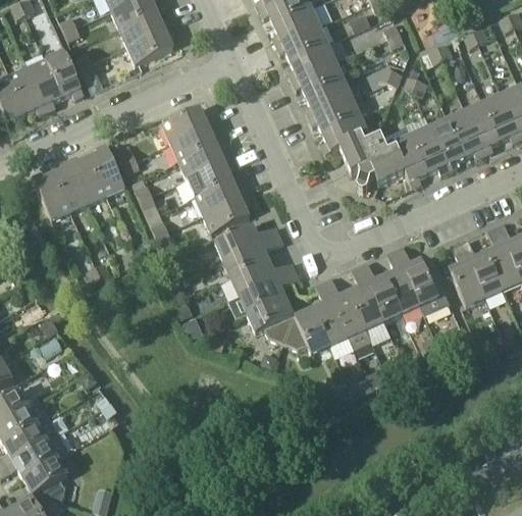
[(27,0),(19,3),(25,15),(35,11),(29,0),(27,0)]
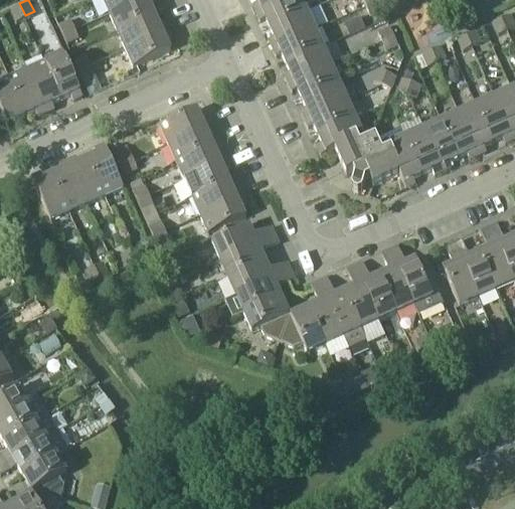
[(105,0),(110,10),(131,0),(105,0)]
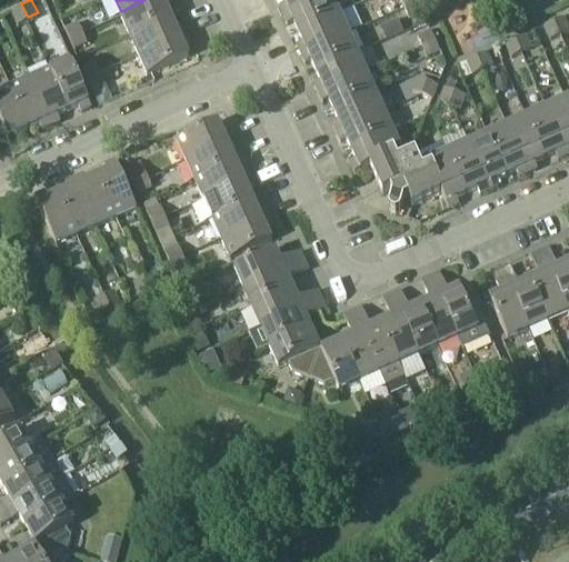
[(129,30),(171,12),(167,1),(169,0),(145,0),(121,11),(129,30)]
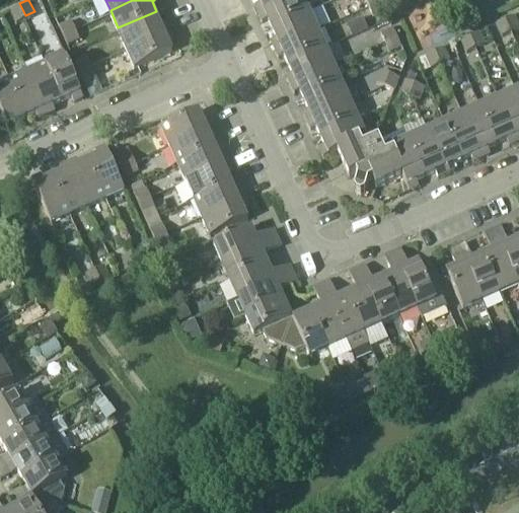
[(257,0),(254,1),(258,9),(279,0),(257,0)]
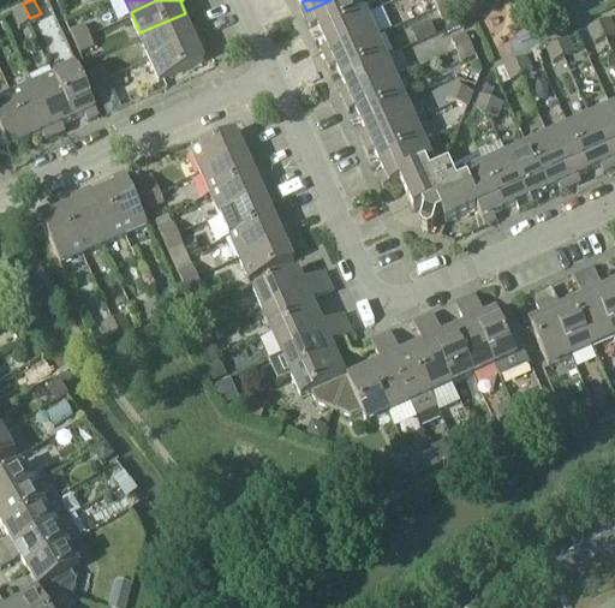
[(317,18),(323,29),(368,10),(363,0),(330,0),(306,11),(311,22),(317,18)]
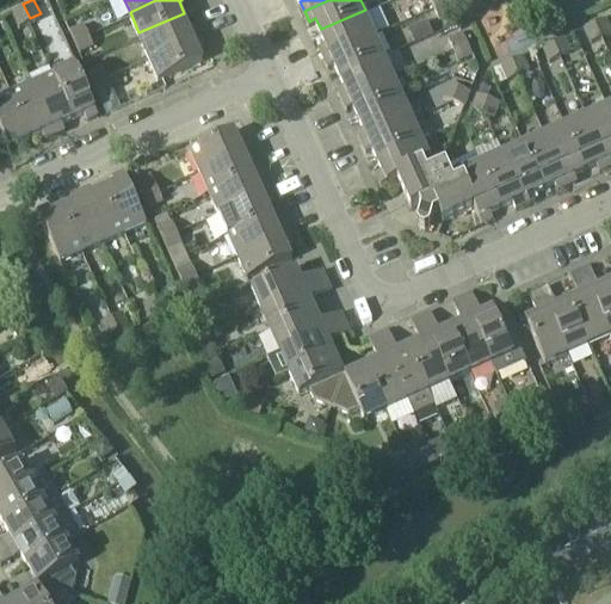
[(454,7),(450,0),(444,0),(436,5),(439,13),(454,7)]
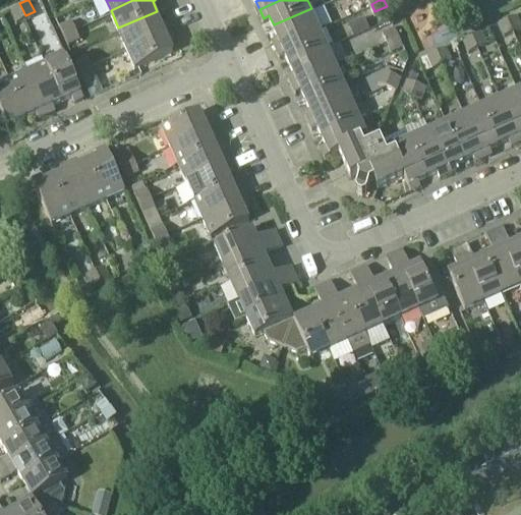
[(19,3),(11,7),(16,19),(25,15),(19,3)]
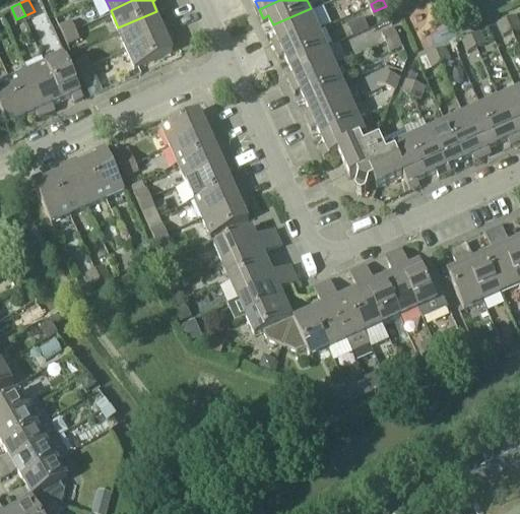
[(319,25),(311,8),(273,24),(277,35),(271,37),(275,46),(319,25)]
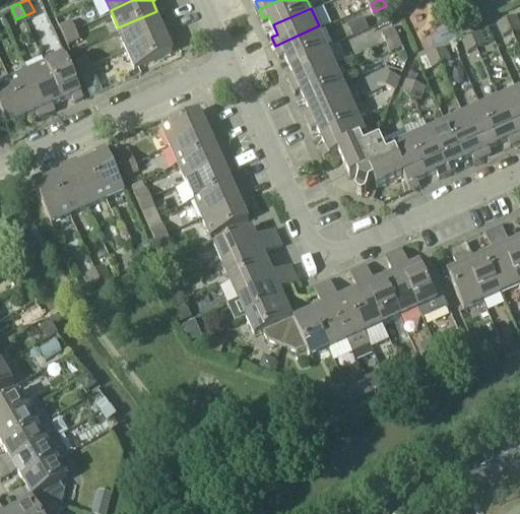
[(118,27),(126,46),(170,26),(166,17),(160,20),(156,11),(118,27)]
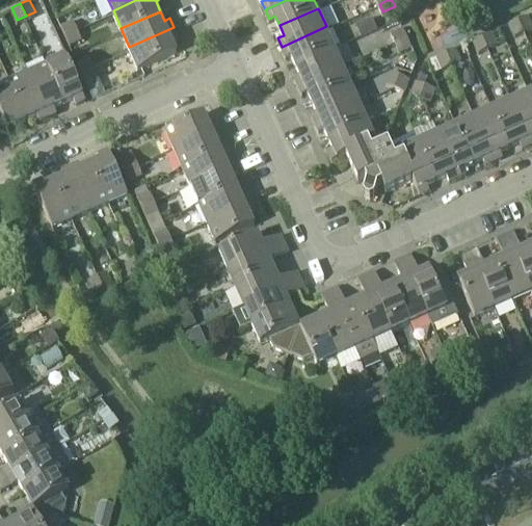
[(531,23),(527,12),(517,16),(524,28),(531,24),(531,23)]
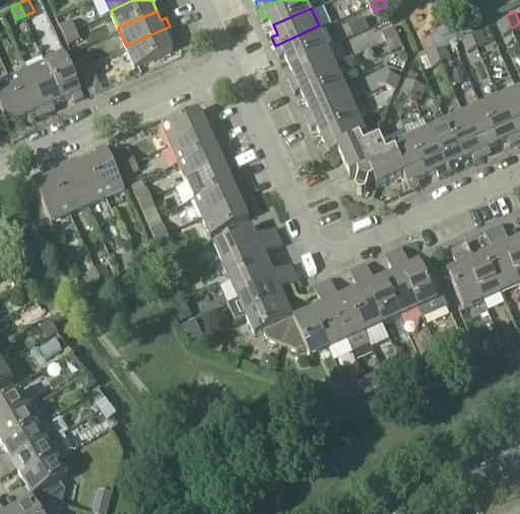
[(358,29),(369,25),(364,13),(352,18),(358,29)]
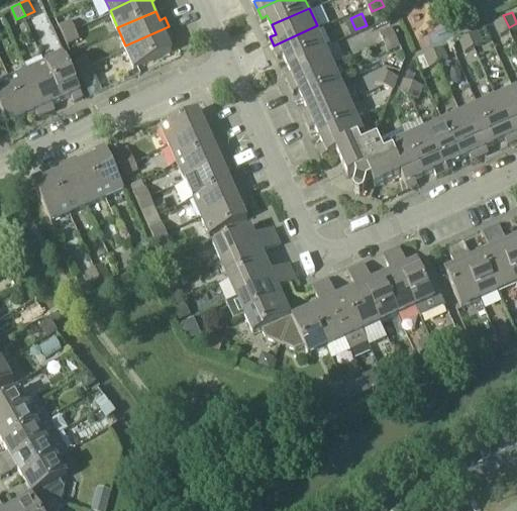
[(500,31),(509,27),(503,15),(495,19),(500,31)]
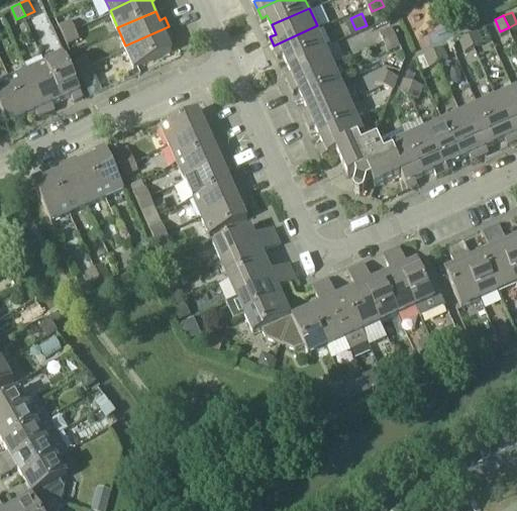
[(60,22),(63,30),(75,25),(71,17),(60,22)]
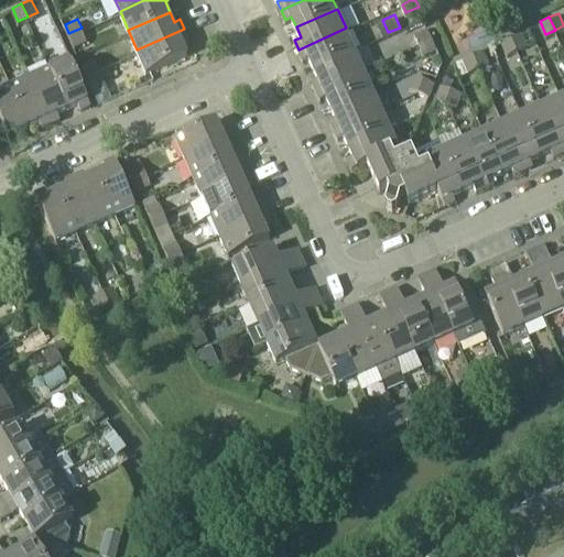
[(414,32),(419,42),(432,35),(427,26),(414,32)]
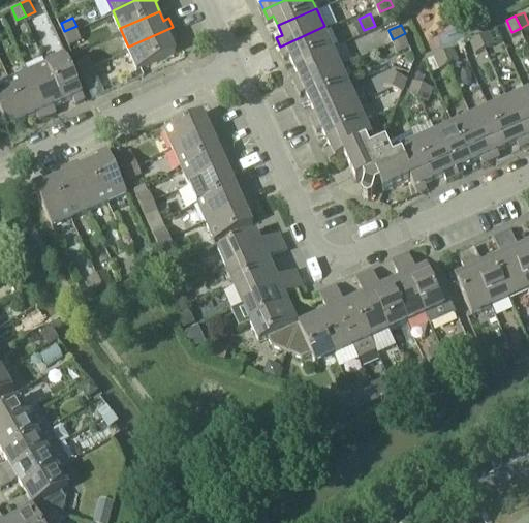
[(64,31),(68,40),(81,35),(76,26),(64,31)]
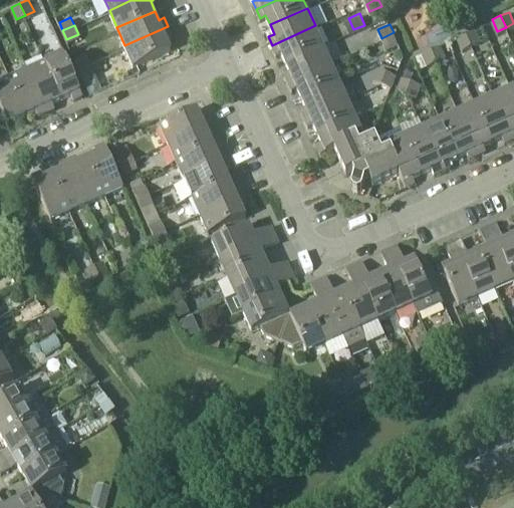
[(281,50),(285,60),(323,43),(315,25),(272,45),(276,53),(281,50)]
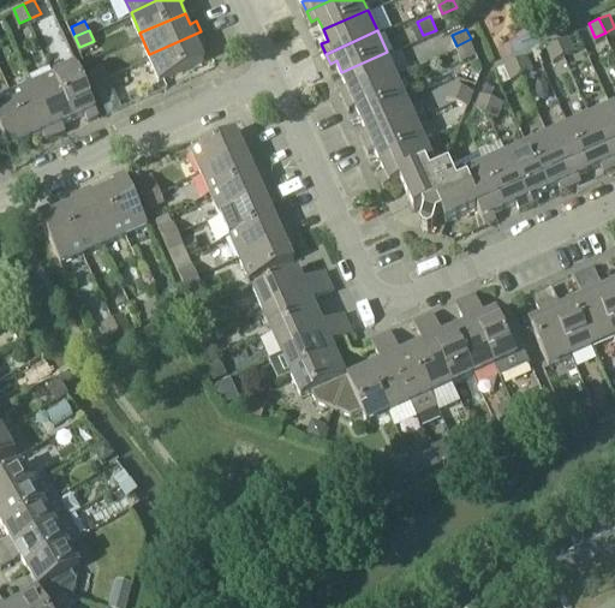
[(149,54),(160,76),(204,57),(198,43),(206,41),(201,31),(149,54)]
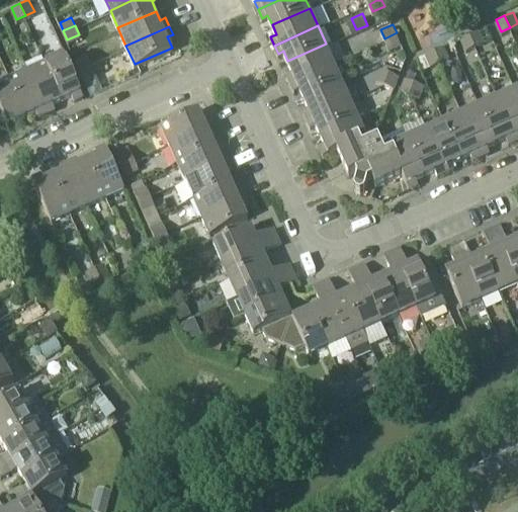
[(478,27),(469,31),(475,44),(484,39),(478,27)]
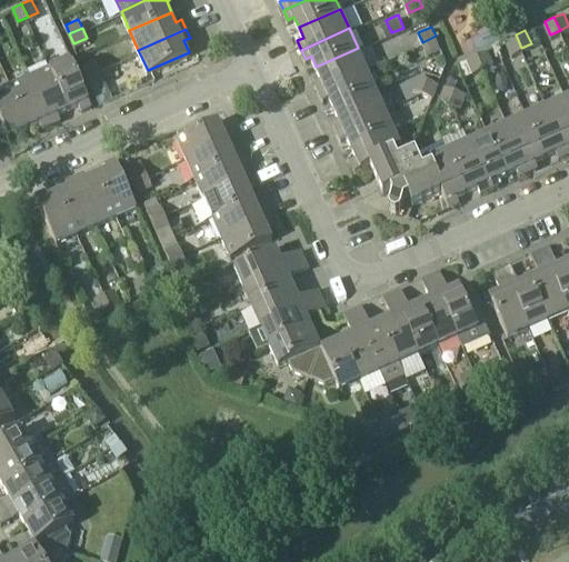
[(511,52),(521,48),(516,34),(506,39),(511,52)]
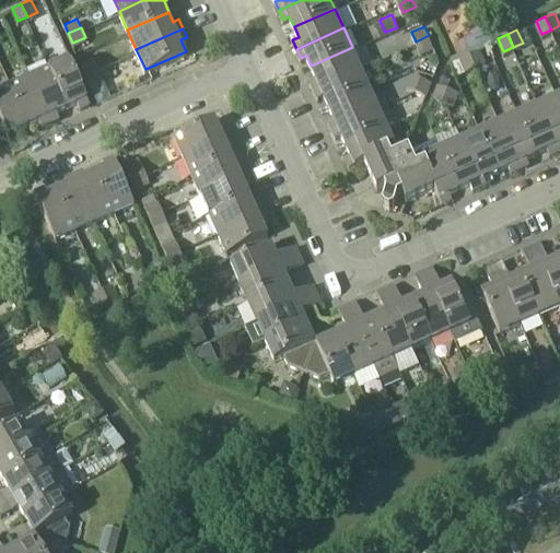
[(433,45),(429,35),(416,42),(420,50),(433,45)]
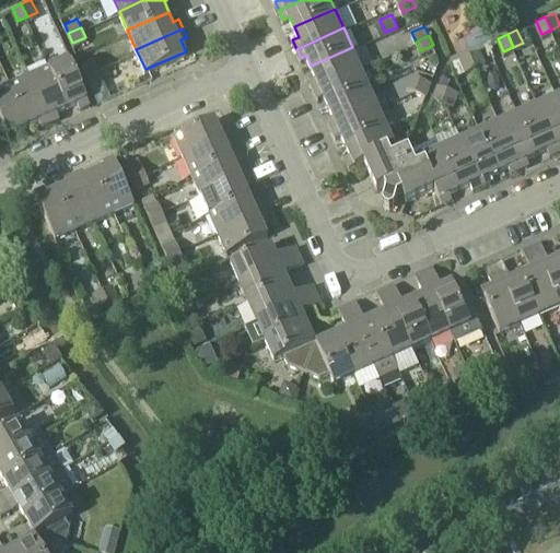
[(360,66),(352,47),(311,66),(315,75),(310,78),(314,87),(360,66)]
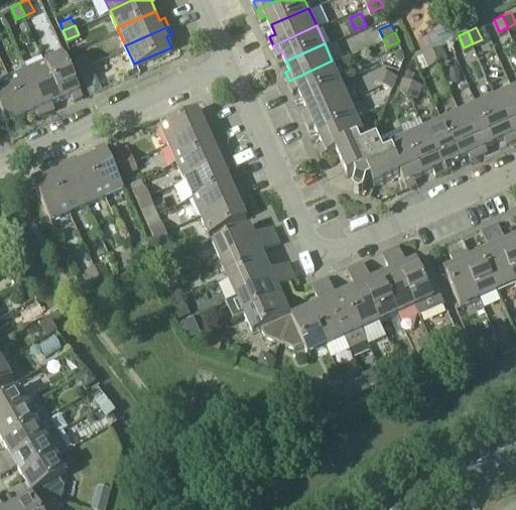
[(441,43),(432,47),(438,59),(446,55),(441,43)]
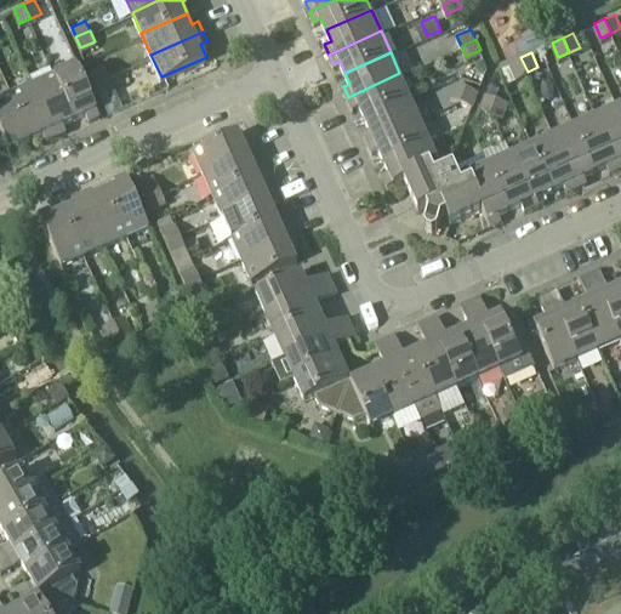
[(517,77),(528,72),(520,57),(510,62),(517,77)]
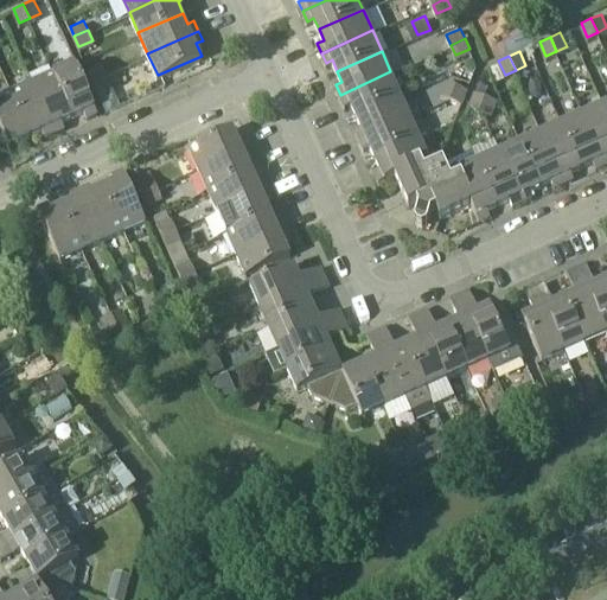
[(53,69),(72,114),(84,108),(87,115),(97,110),(75,59),(53,69)]
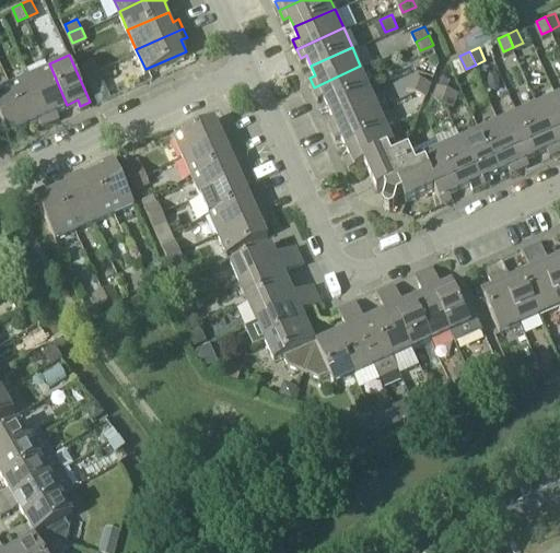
[(81,62),(85,72),(98,67),(94,57),(81,62)]
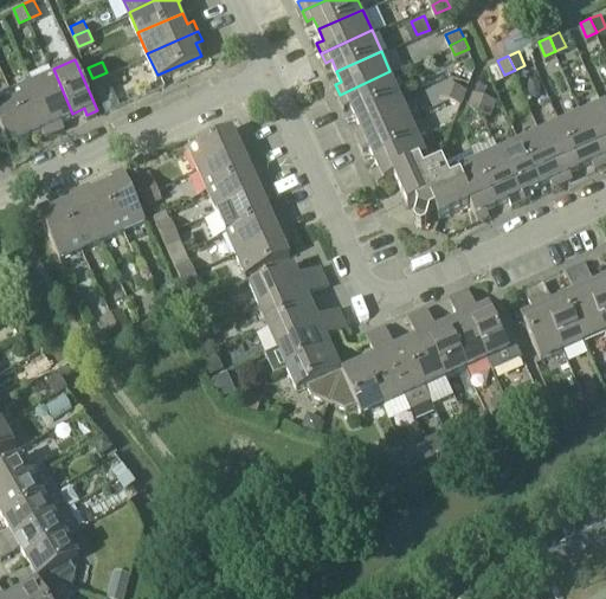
[(53,69),(32,78),(55,129),(64,124),(62,118),(72,114),(53,69)]
